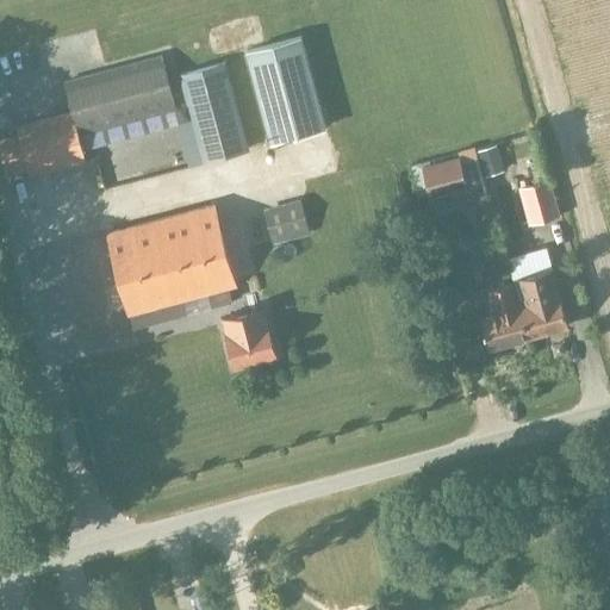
[(268,144),(324,129),(299,37),(243,51),(268,144)]
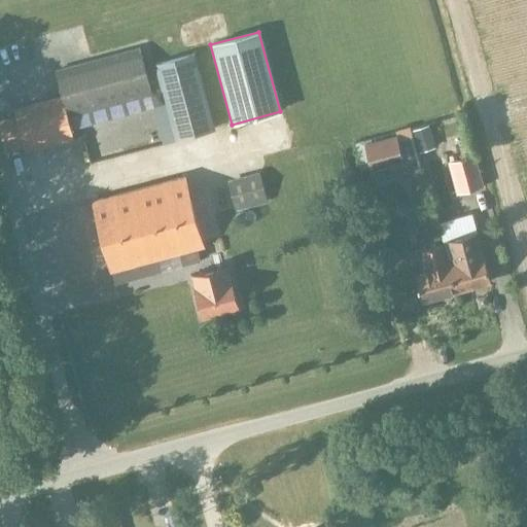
[(61,96),(12,109),(23,149),(72,136),(66,115),(150,93),(138,48),(55,70),(61,96)]
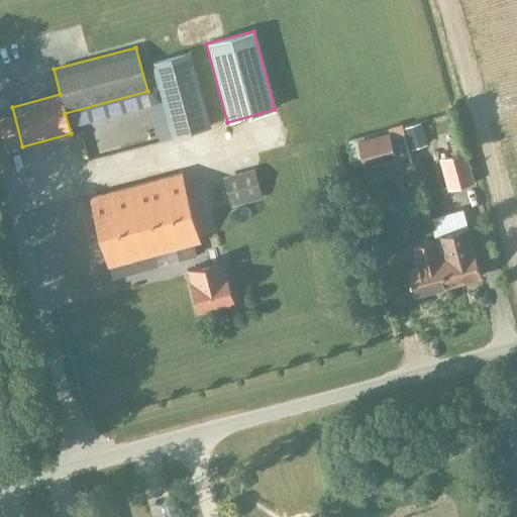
[(169,138),(210,127),(190,52),(148,64),(169,138)]
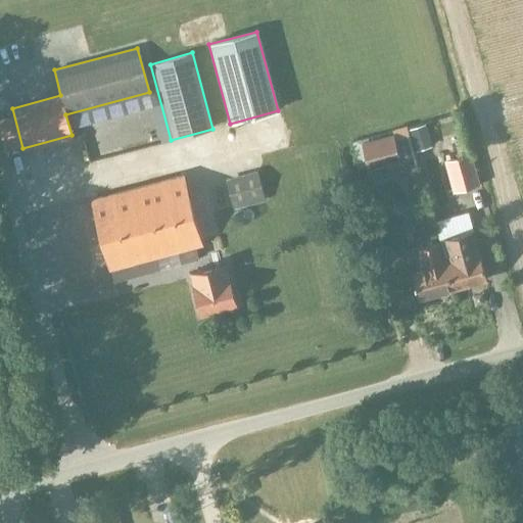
[(408,129),(411,147),(427,144),(423,126),(408,129)]
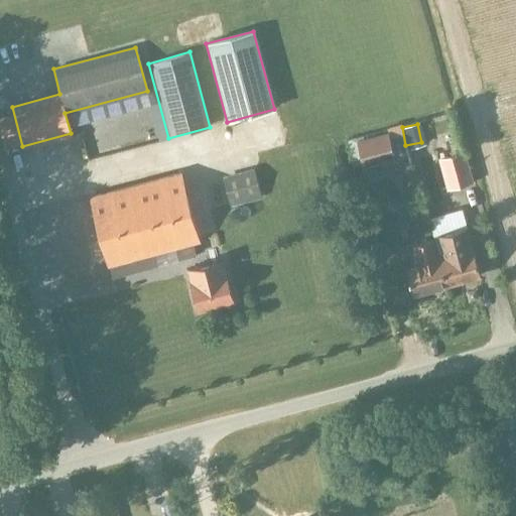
[(387,133),(356,142),(363,166),(394,157),(387,133)]
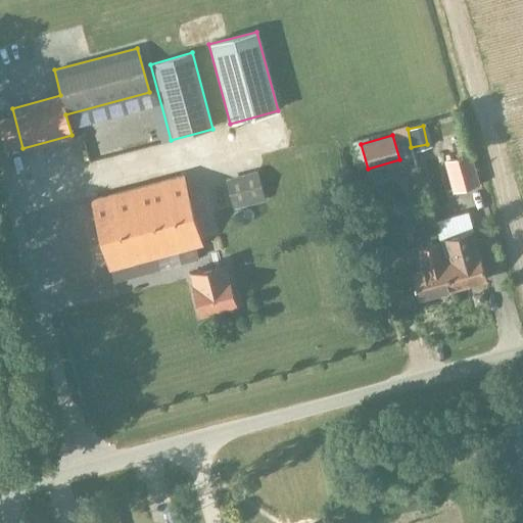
[(445,160),(455,192),(478,185),(470,153),(445,160)]
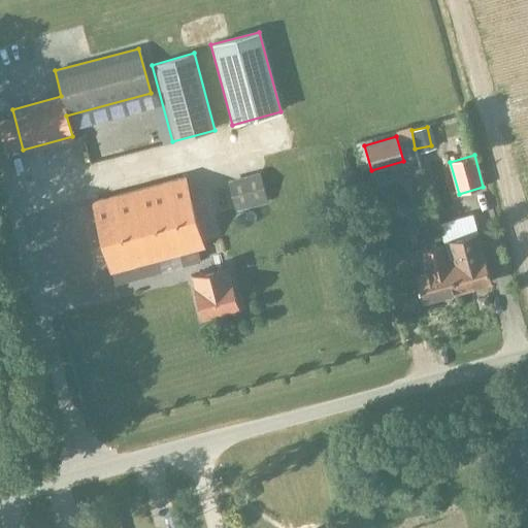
[(267,202),(260,174),(259,171),(227,179),(235,210),(267,202)]
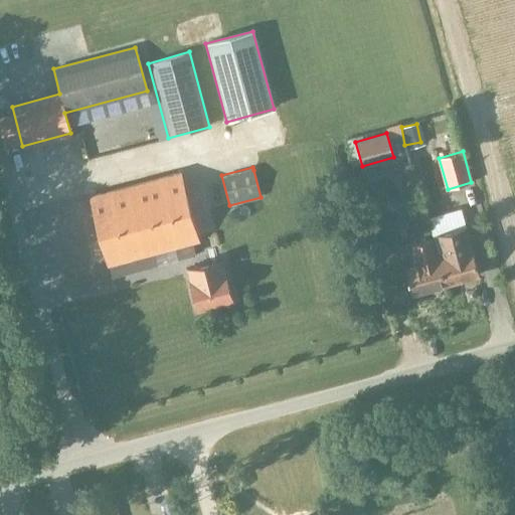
[(179,172),(90,196),(108,264),(174,246),(177,259),(194,253),(191,241),(197,239),(179,172)]
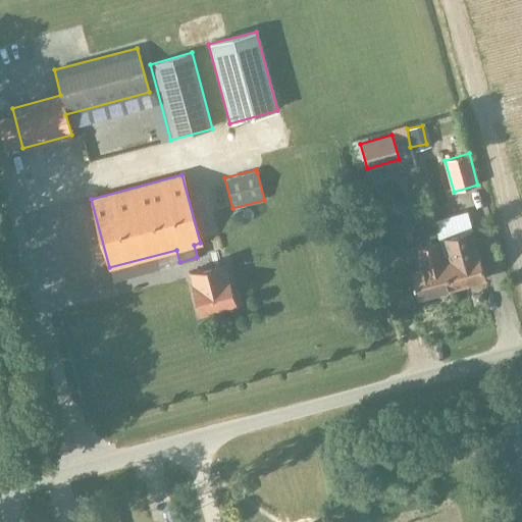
[(451,289),(485,278),(471,229),(441,238),(448,260),(444,261),(451,289)]
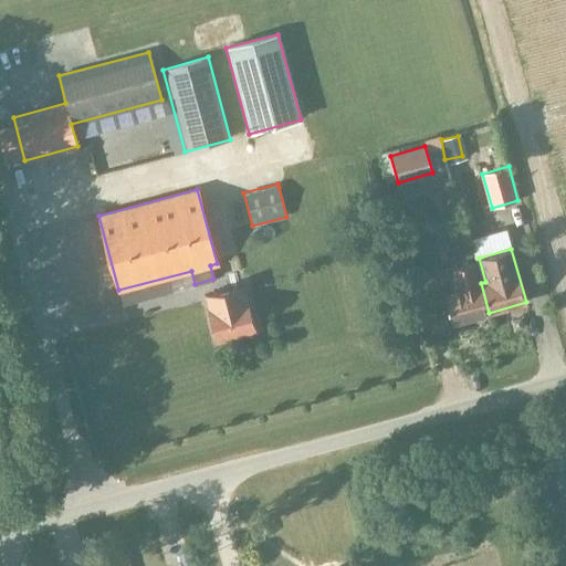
[(489,313),(481,283),(474,260),(451,266),(457,286),(442,291),(452,323),(489,313)]
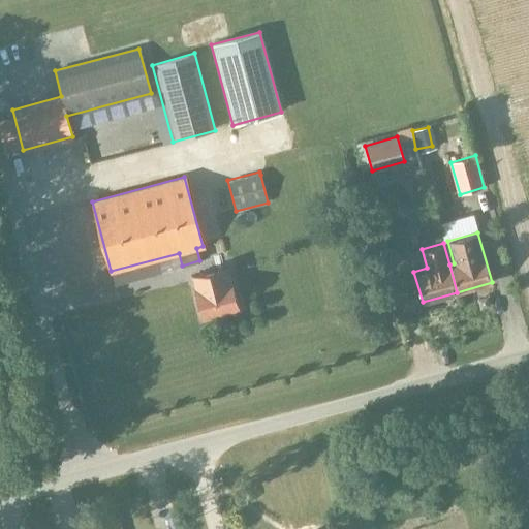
[(203,318),(238,309),(226,266),(191,275),(194,287),(193,287),(203,318)]
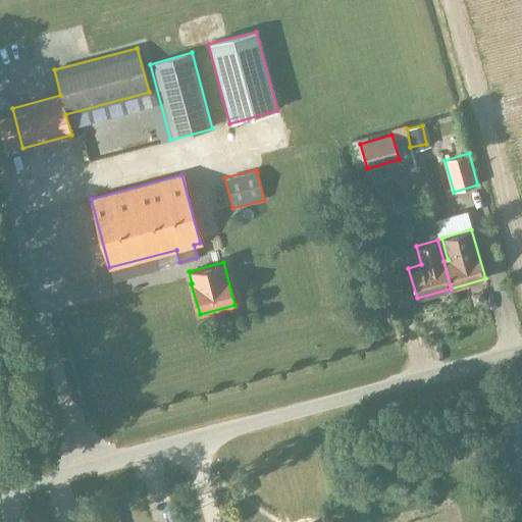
[(40,387),(46,386),(43,376),(37,377),(40,387)]
